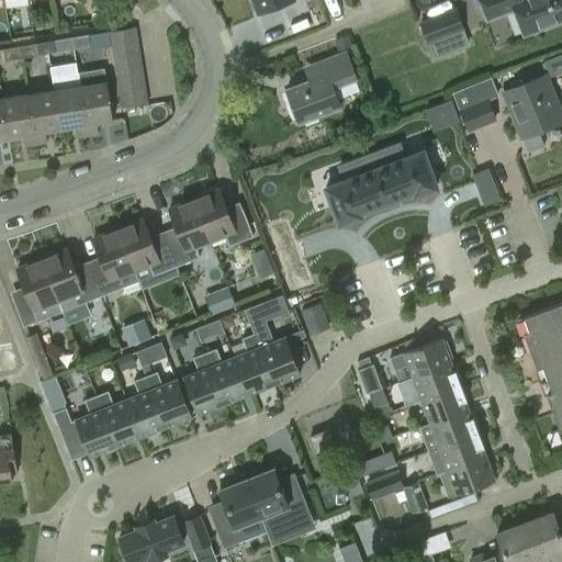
[(253,0),(257,12),(290,0),(253,0)]
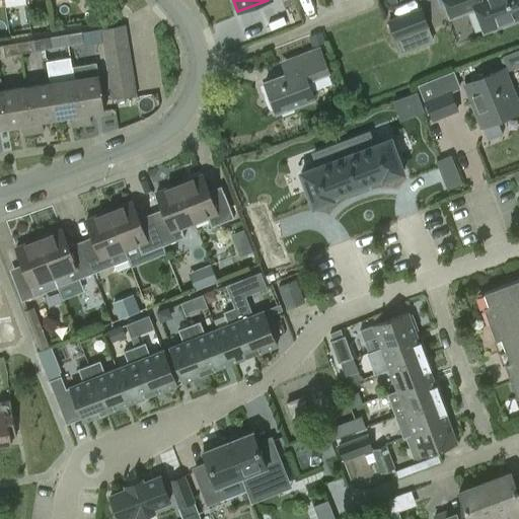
[(484,31),(518,18),(518,0),(443,0),(450,17),(474,8),(484,31)]
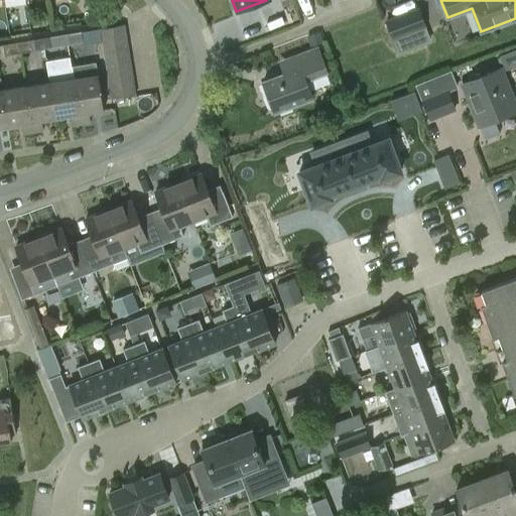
[(384,19),(392,40),(426,27),(418,6),(384,19)]
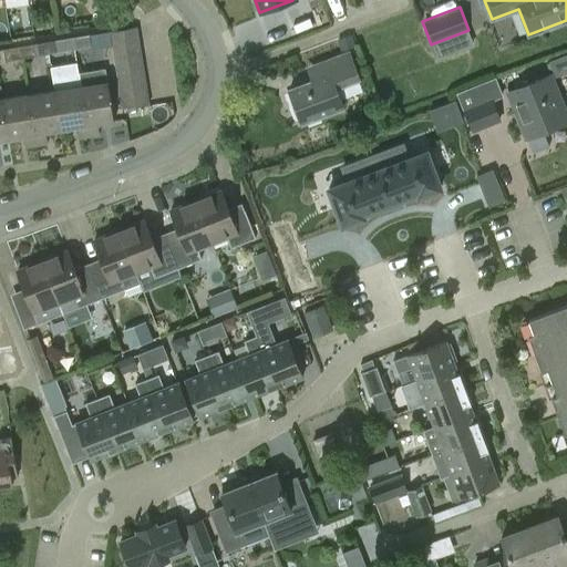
[(135,28),(110,31),(113,45),(137,42),(135,28)]
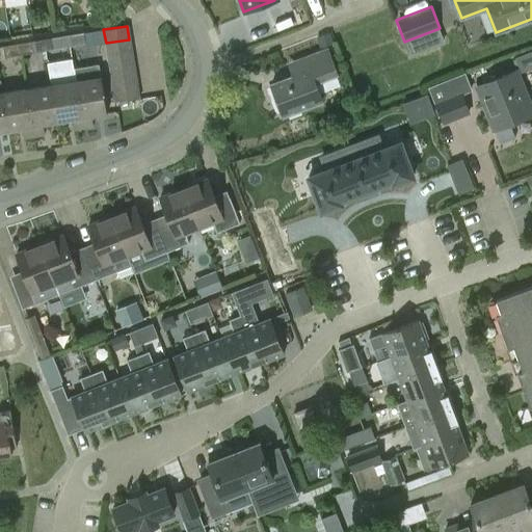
[(320,46),(334,41),(330,31),(316,36),(320,46)]
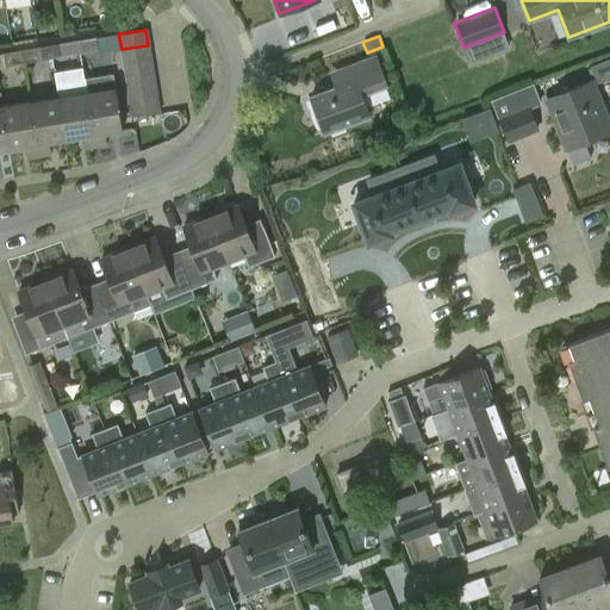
[(78,41),(80,53),(98,50),(97,37),(78,41)]
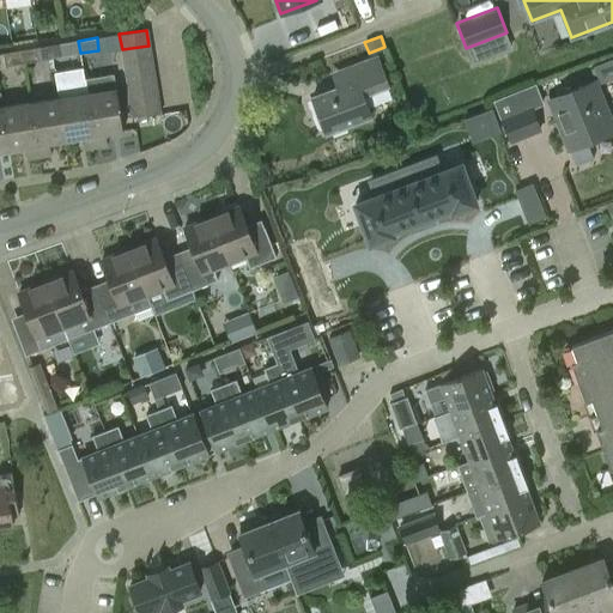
[(65,56),(80,53),(78,41),(49,46),(52,59),(65,56)]
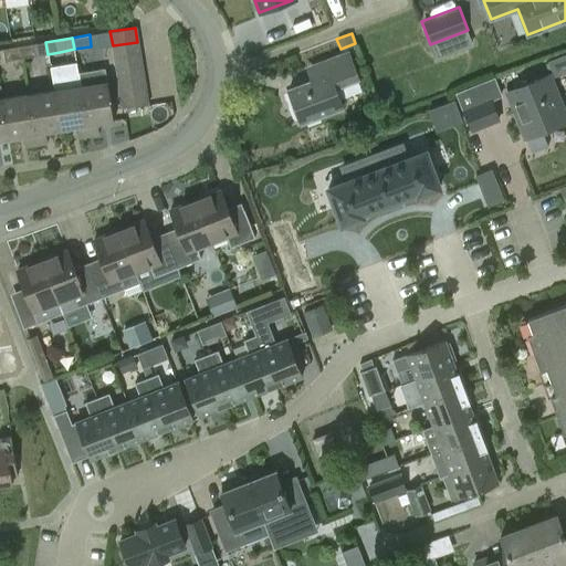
[(48,54),(45,42),(19,46),(21,59),(48,54)]
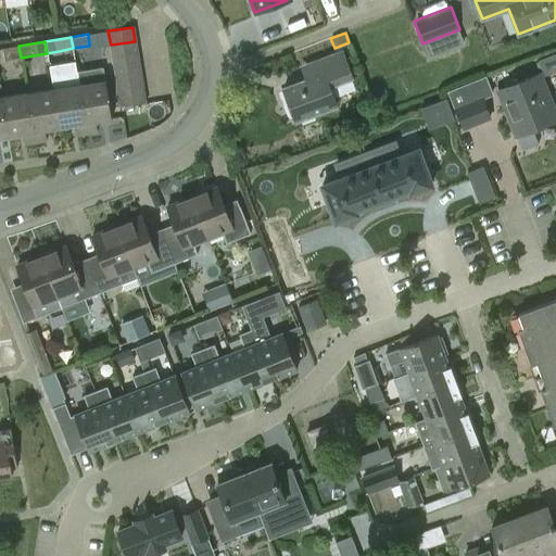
[(137,53),(135,41),(111,45),(112,57),(137,53)]
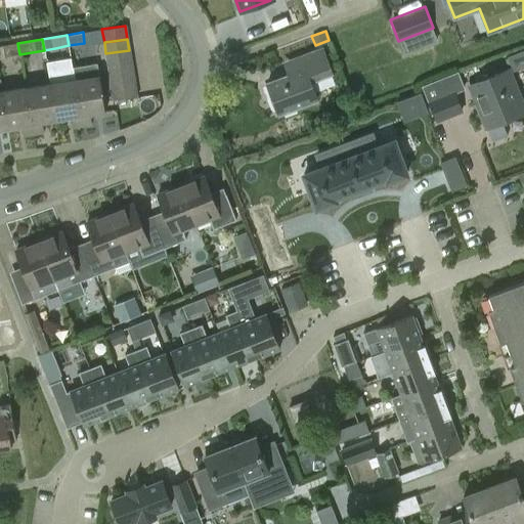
[(4,56),(19,54),(17,43),(2,45),(4,56)]
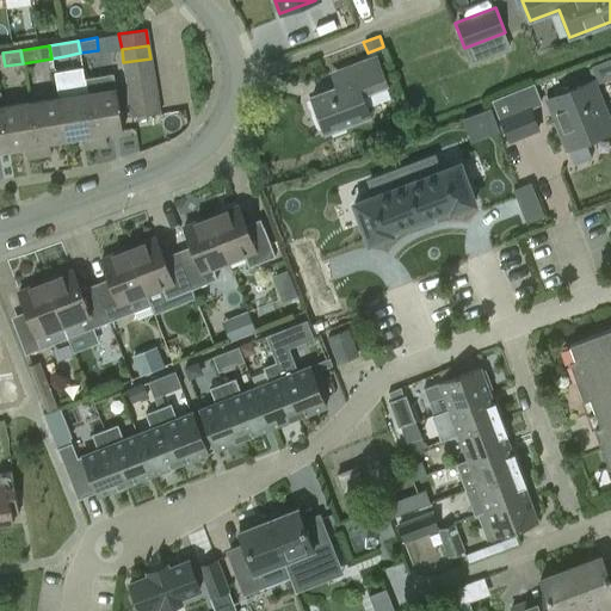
[(610,54),(554,76),(560,91),(600,75),(603,82),(610,78),(610,54)]
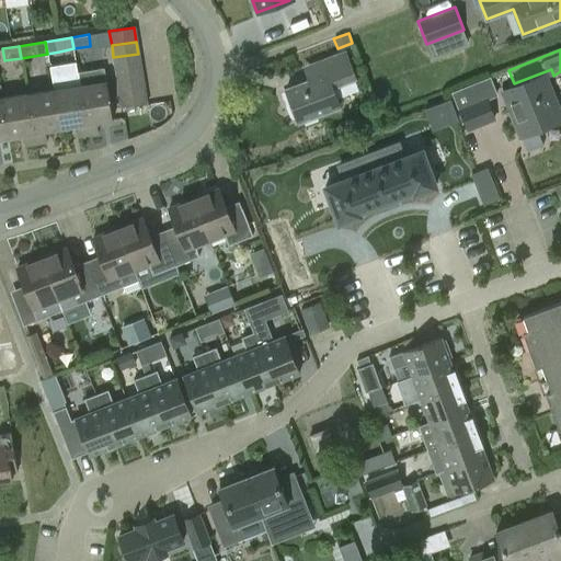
[(340,105),(332,87),(355,78),(345,52),(308,66),(313,78),(286,89),(298,122),(340,105)]
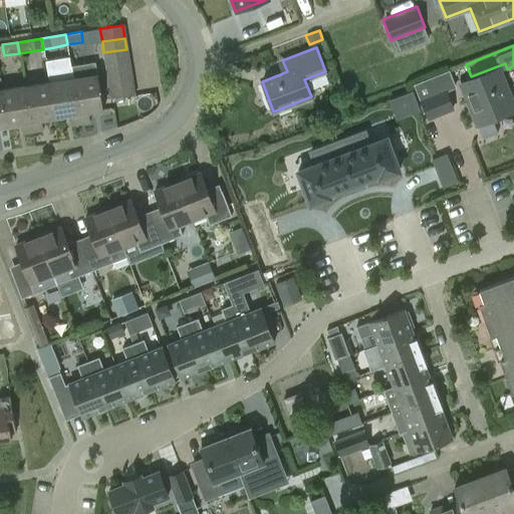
[(129,61),(126,49),(103,52),(105,64),(129,61)]
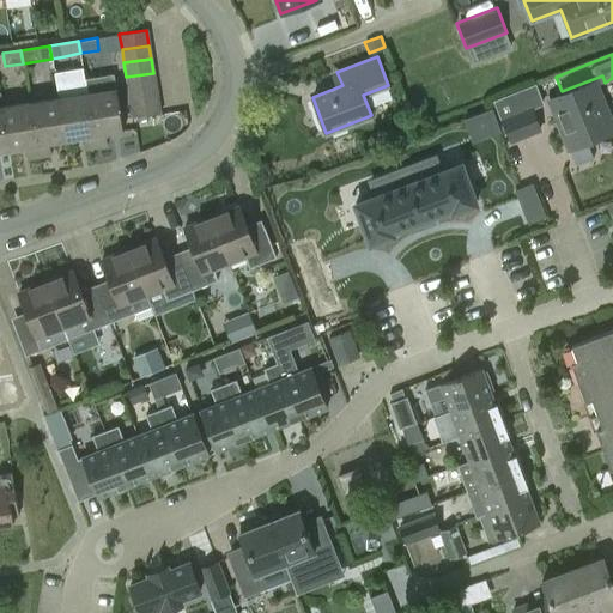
[(156,86),(153,73),(126,77),(128,91),(156,86)]
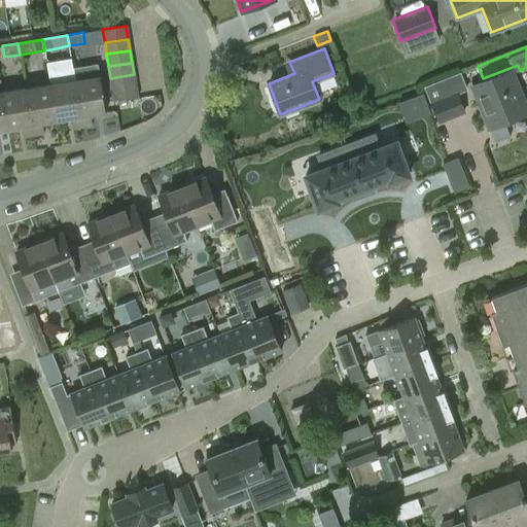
[(74,79),(82,127),(93,125),(91,115),(107,112),(101,75),(99,75),(98,64),(74,68),(76,79),(74,79)]
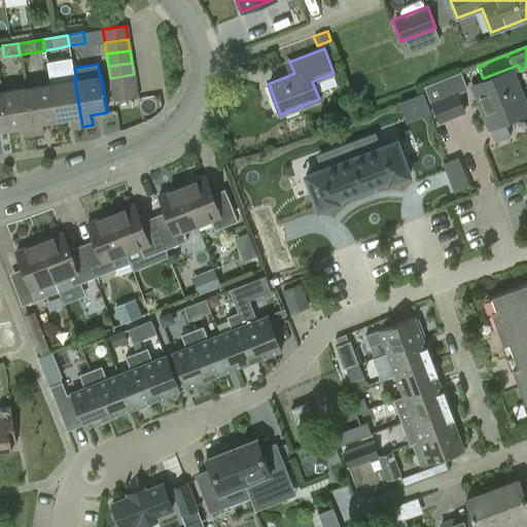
[(526,107),(525,102),(519,86),(512,69),(472,85),(490,129),(491,128),(496,139),(507,134),(503,123),(521,115),(520,114),(526,111),(526,107)]
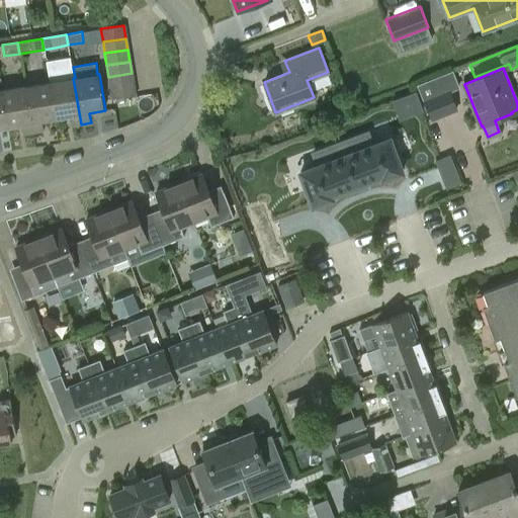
[(417,85),(424,101),(431,119),(456,109),(449,91),(459,87),(452,71),(417,85)]
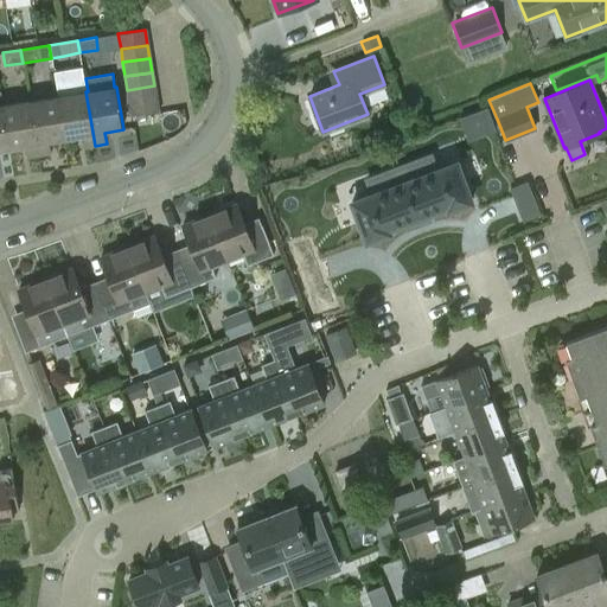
[(154,85),(127,90),(129,104),(157,100),(154,85)]
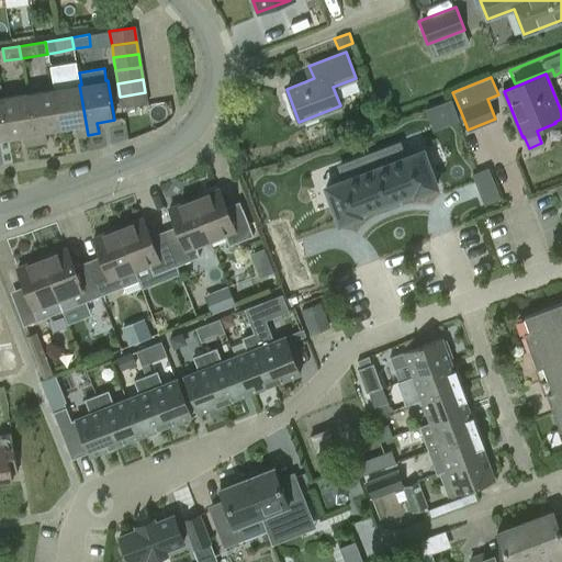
[(53,90),(60,128),(76,126),(78,137),(88,135),(79,85),(53,90)]
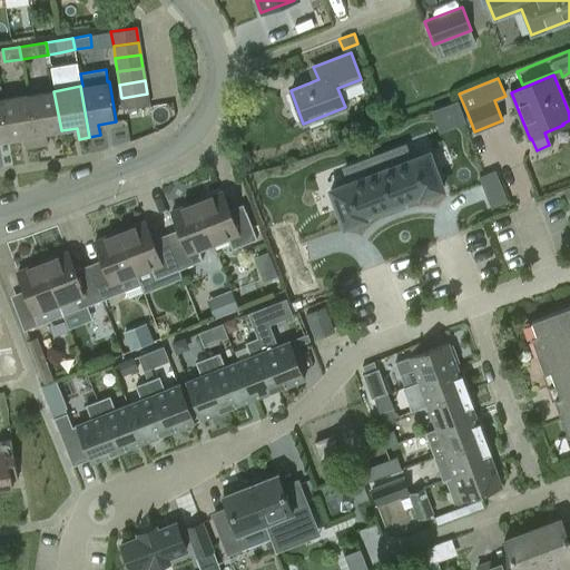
[(27,96),(36,146),(47,145),(45,134),(61,130),(53,91),(27,96)]
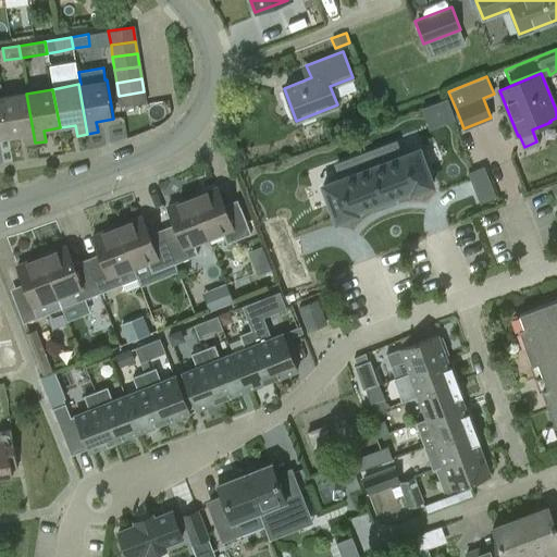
[(144,91),(119,96),(121,107),(145,102),(144,91)]
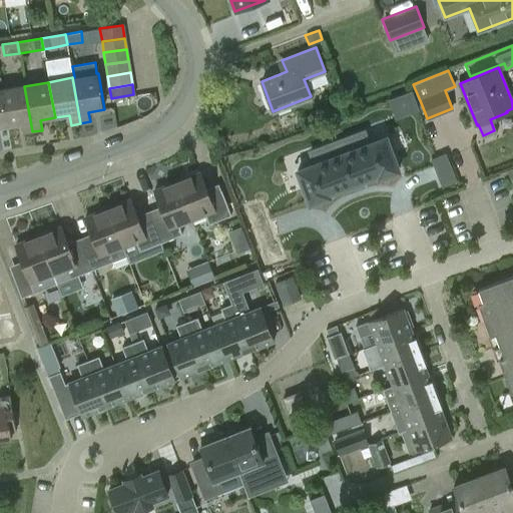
[(1,90),(7,125),(21,122),(22,133),(32,131),(24,86),(1,90)]
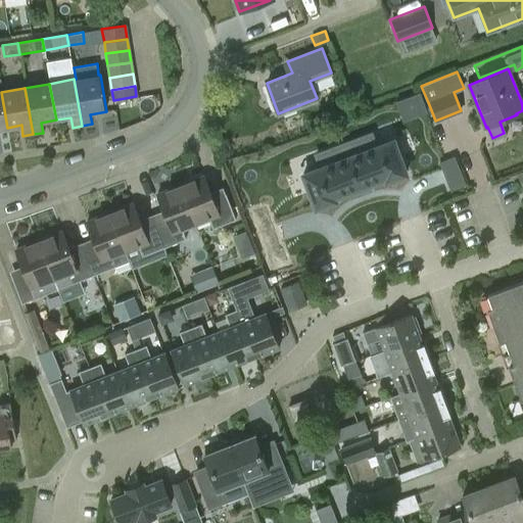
[(355,148),(345,151),(360,188),(370,184),(385,178),(386,181),(406,174),(393,140),(376,147),(371,134),(352,141),(355,148)]
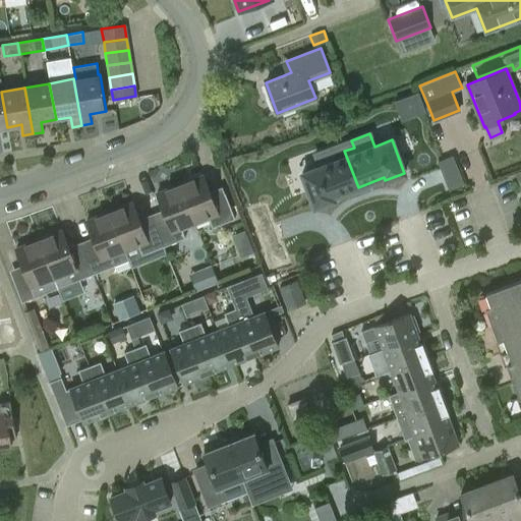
[(320,167),(302,173),(314,207),(334,199),(333,196),(348,190),(358,187),(344,151),(335,154),(333,148),(314,155),(320,167)]
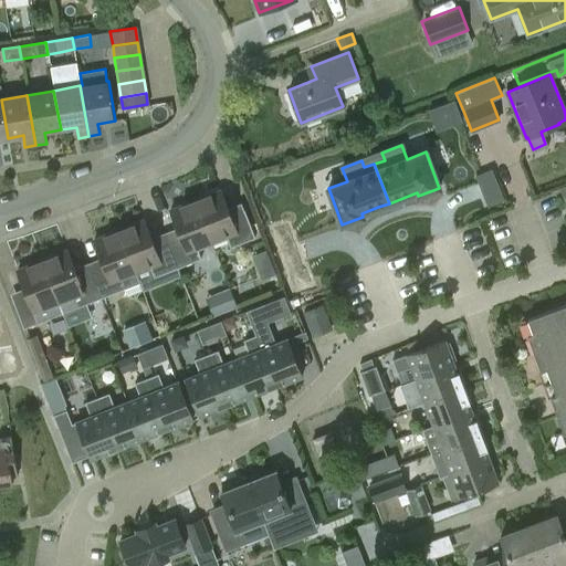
[(195,200),(211,241),(226,236),(230,247),(254,238),(244,210),(230,216),(220,190),(195,200)]
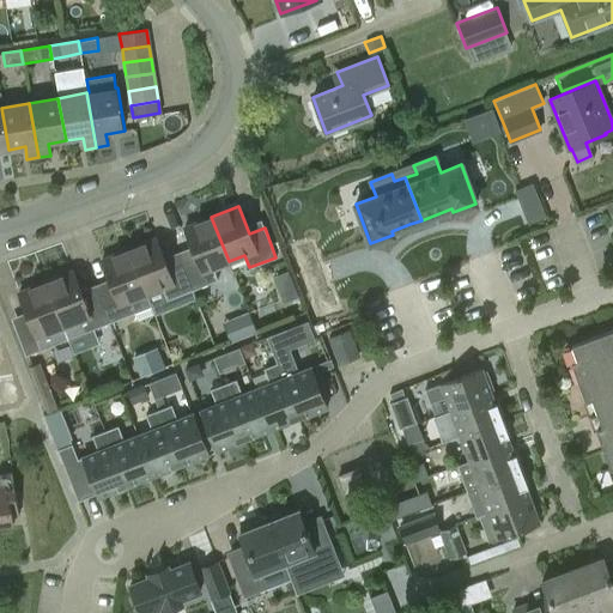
[(181,260),(192,290),(218,280),(213,268),(229,261),(211,217),(184,228),(195,255),(181,260)]
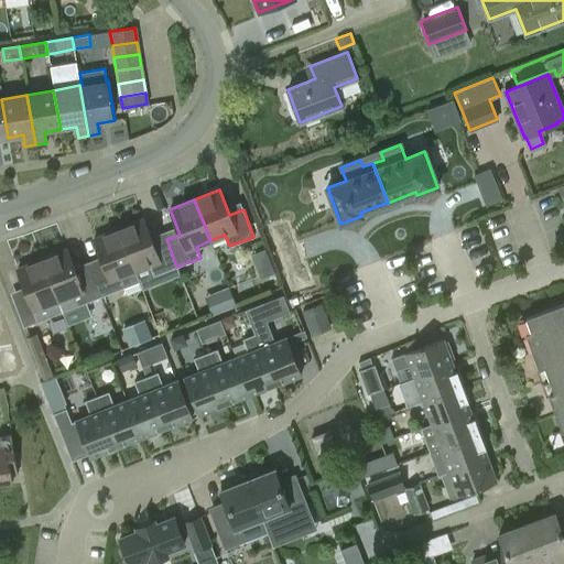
[(180,274),(176,267),(166,239),(153,245),(143,219),(118,229),(134,270),(149,264),(156,283),(180,274)]
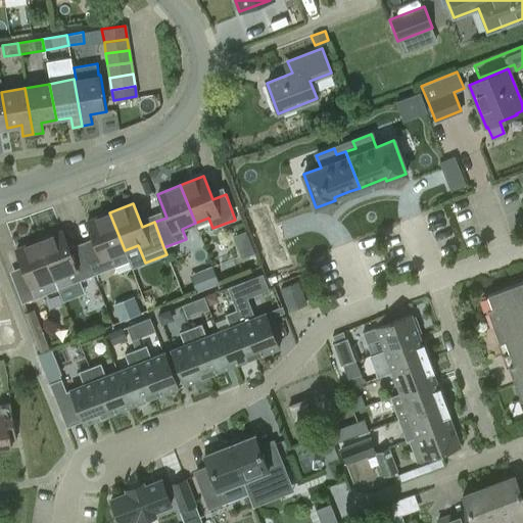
[(84,249),(93,275),(114,267),(111,256),(125,250),(109,212),(87,222),(96,245),(84,249)]
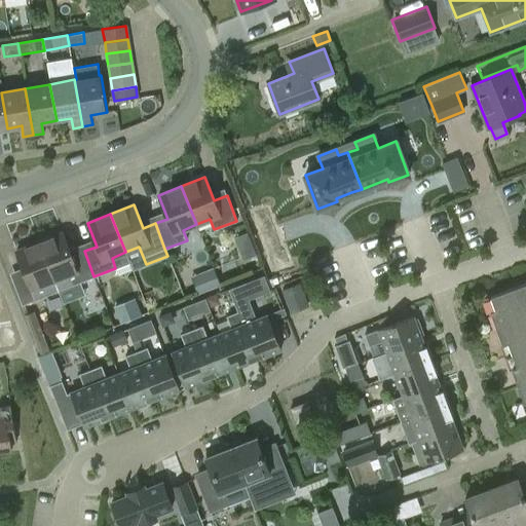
[(39,241),(59,290),(72,285),(94,276),(84,251),(72,256),(63,232),(39,241)]
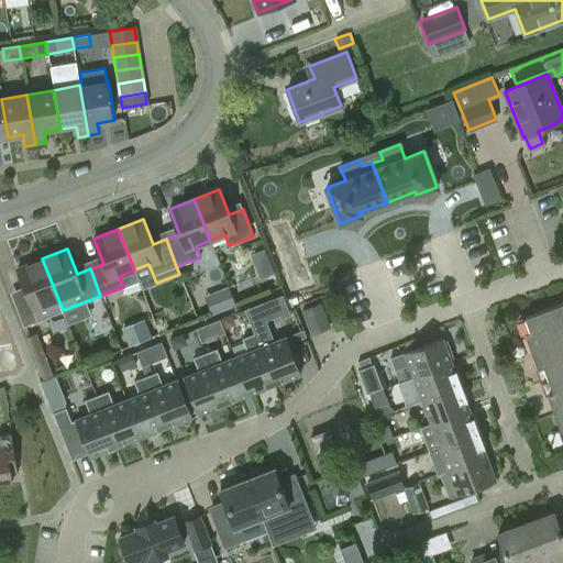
[(63,310),(42,258),(18,268),(26,294),(13,299),(23,327),(63,310)]
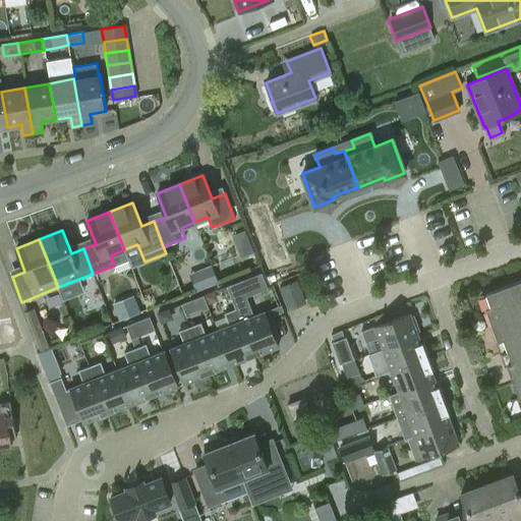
[(282,242),(258,251),(266,271),(289,263),(282,242)]
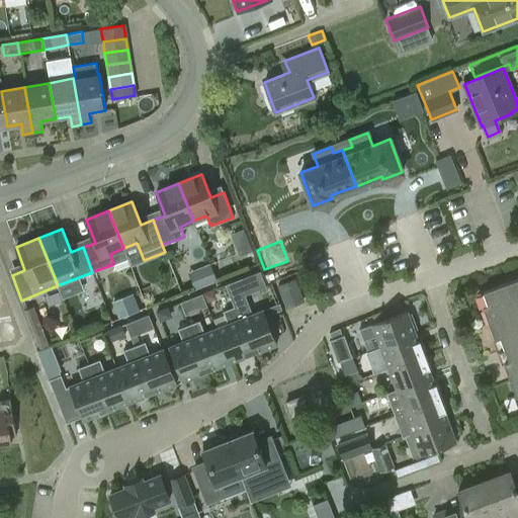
[(217,280),(209,263),(198,267),(205,284),(217,280)]
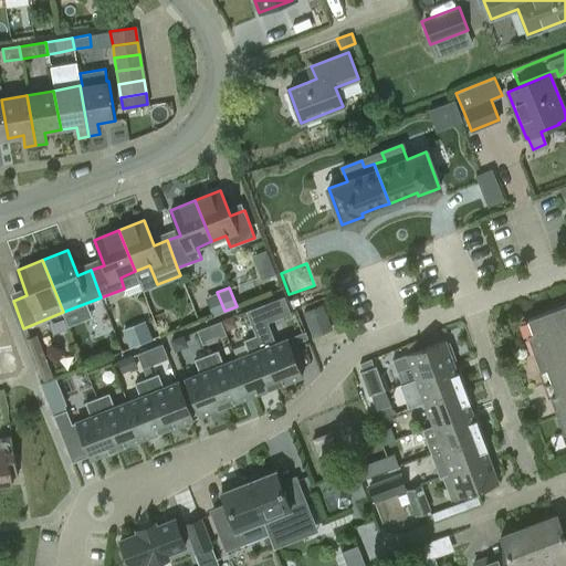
[(321,304),(303,311),(313,335),(331,328),(321,304)]
